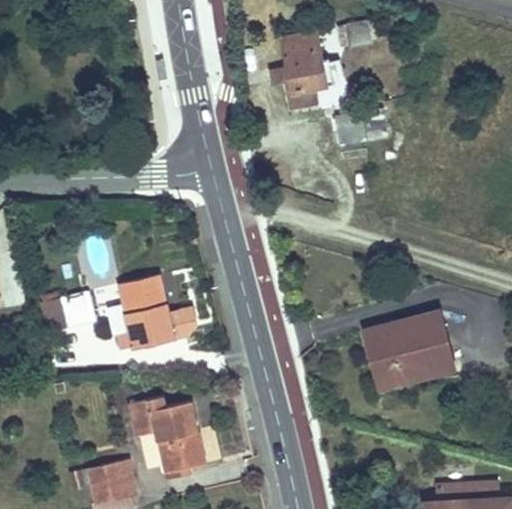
[(367,24),(338,30),(342,48),(371,42),(367,24)]
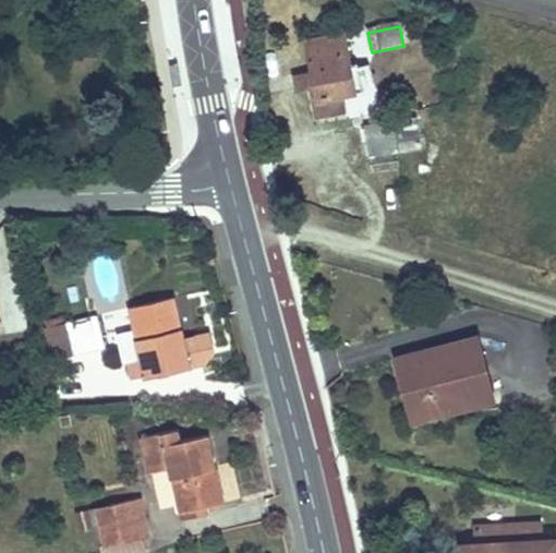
[(310,72),(291,76),(293,91),(310,87),(316,121),(346,116),(342,99),(354,97),(342,40),(304,48),(310,72)]
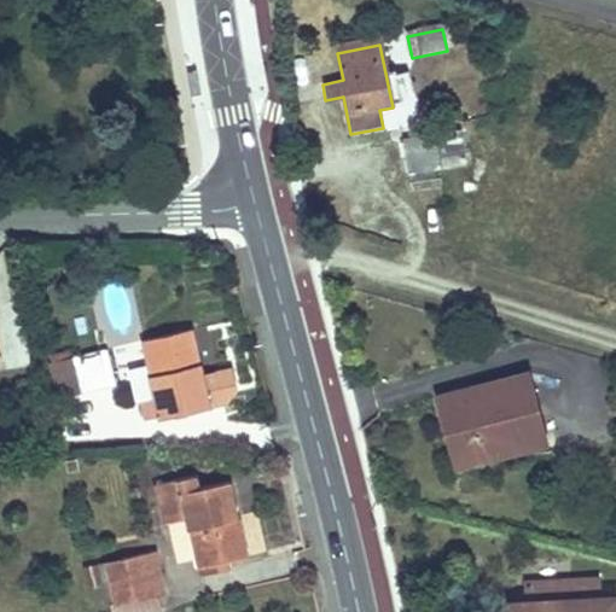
[(430,141),(399,145),(405,184),(436,179),(430,141)]
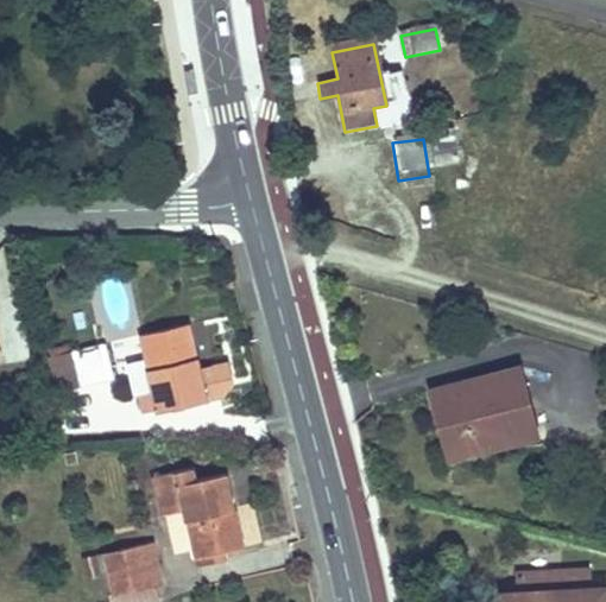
[(188,325),(140,336),(156,409),(204,399),(188,325)]
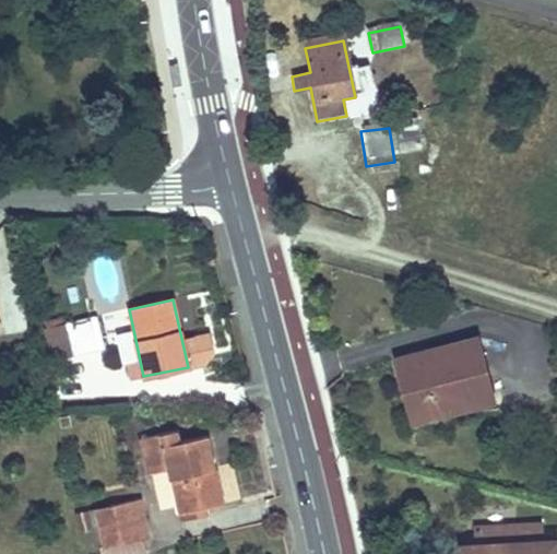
[(92,319),(60,326),(68,363),(99,357),(92,319)]
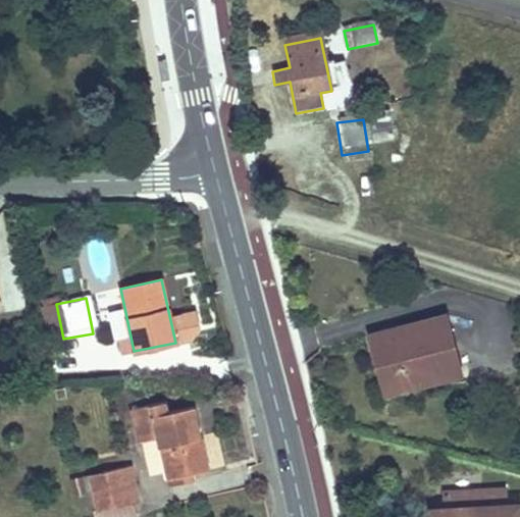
[(63,339),(56,304),(41,307),(47,342),(63,339)]
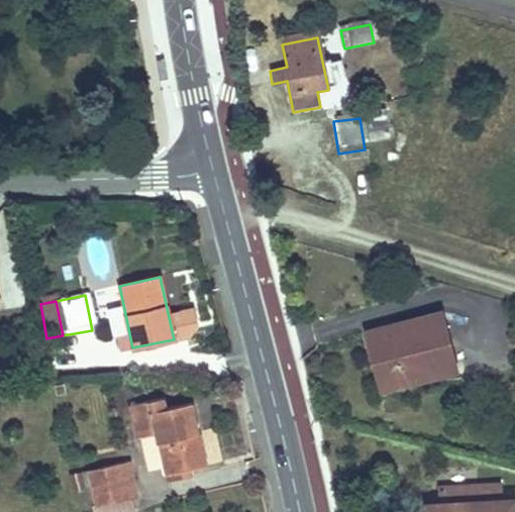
[(440,318),(367,336),(380,395),(454,378),(440,318)]
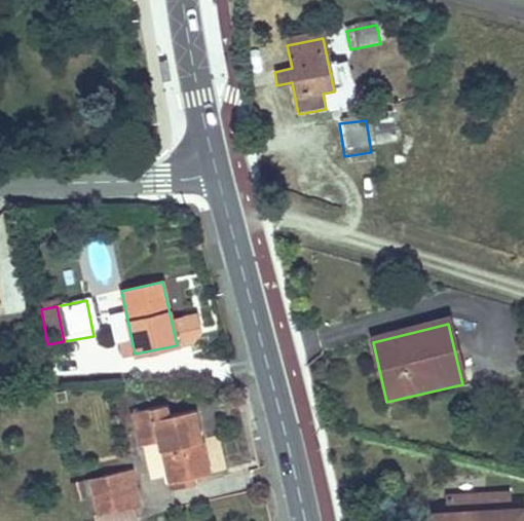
[(165,403),(139,407),(146,442),(160,439),(171,491),(193,487),(191,478),(212,476),(196,409),(167,413),(165,403)]
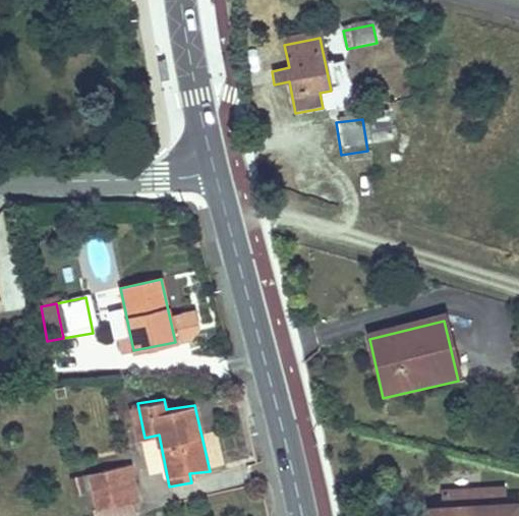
[(115,470),(78,474),(82,512),(119,507),(115,470)]
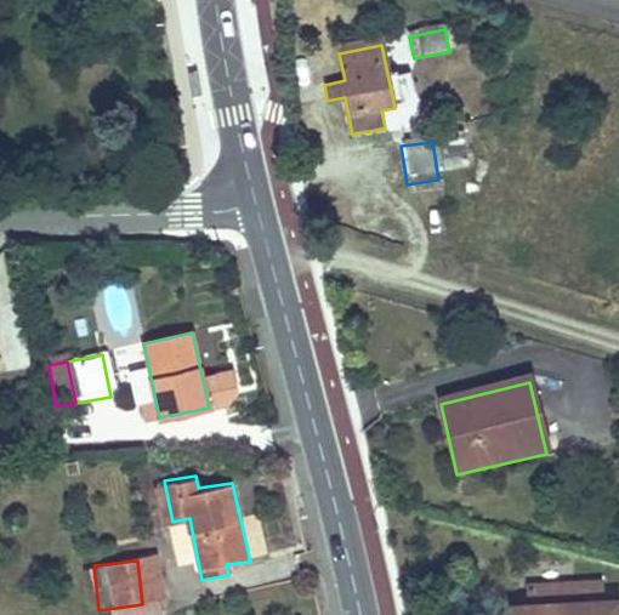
[(535,609),(518,610),(518,614),(618,614),(618,607),(601,608),(600,587),(534,593),(535,609)]
